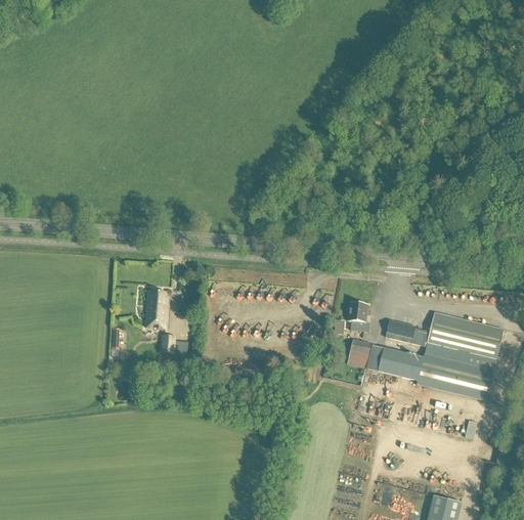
[(166,291),(148,290),(145,326),(166,328),(168,299),(165,299),(166,291)]
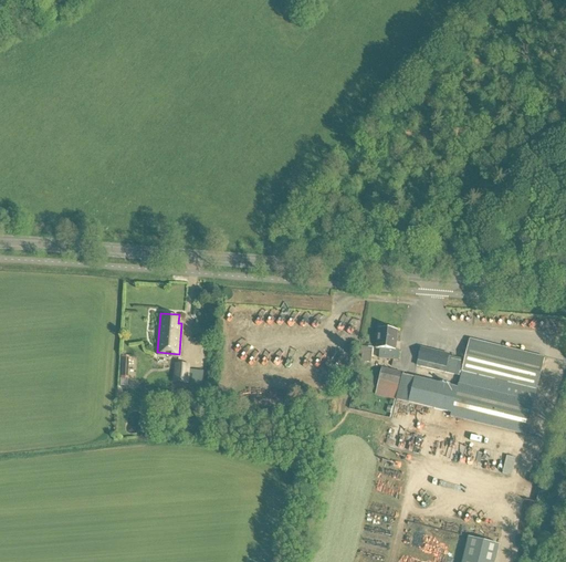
[(395,325),(388,324),(388,326),(378,325),(376,345),(380,345),(379,352),(398,354),(398,347),(395,346),(397,328),(395,326),(395,325)]
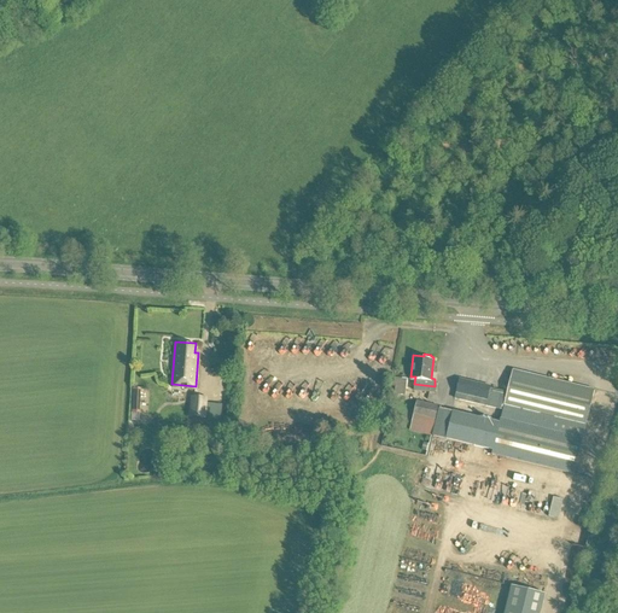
[(438,406),(432,433),(493,448),(493,450),(575,470),(594,386),(513,366),(507,389),(489,384),(489,383),(460,375),(455,395),(502,406),(499,420),(438,406)]
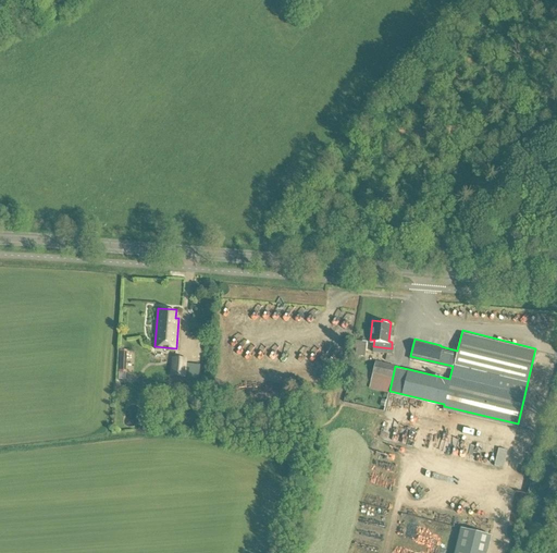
[(357,341),(355,353),(366,354),(367,342),(357,341)]
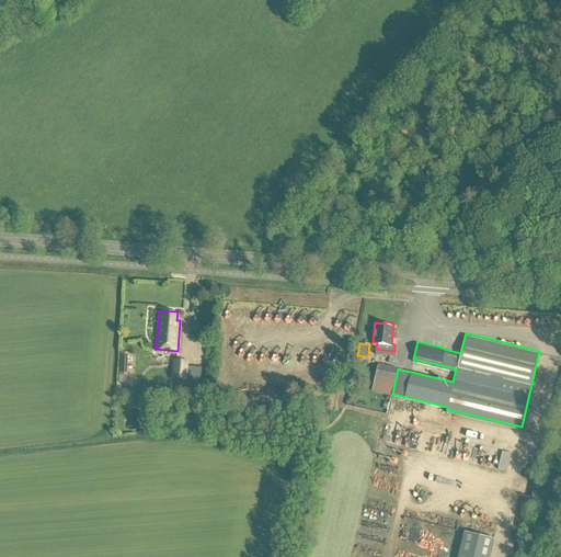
[(172,359),(171,377),(187,378),(187,359),(172,359)]
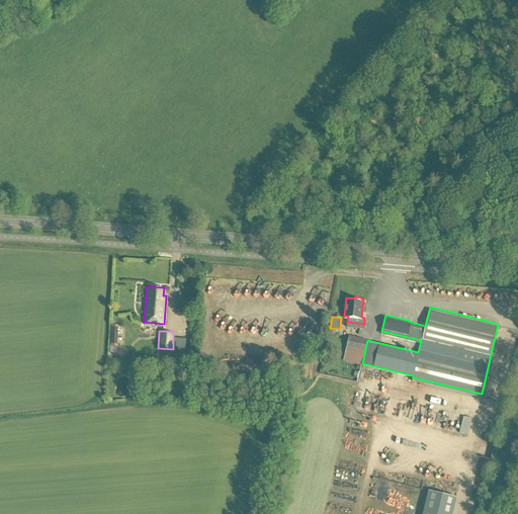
[(349,334),(343,358),(361,362),(367,338),(349,334)]
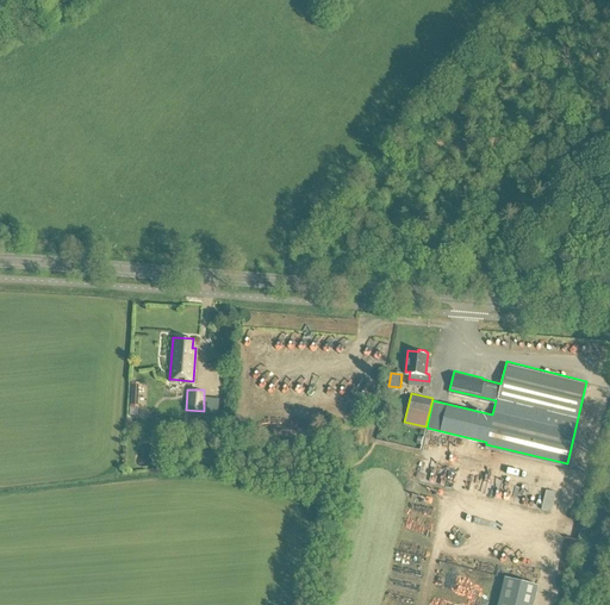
[(551,510),(555,491),(546,488),(541,507),(551,510)]
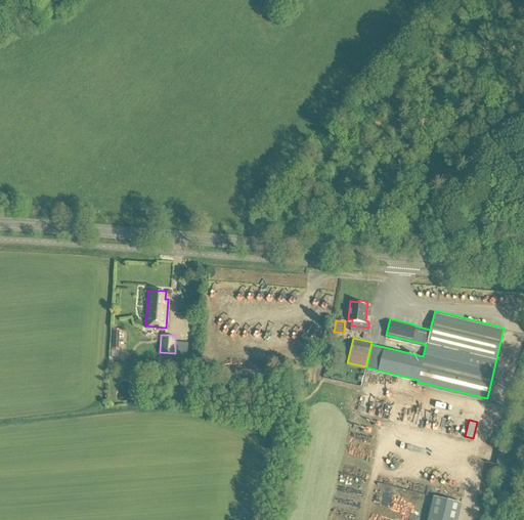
[(456,519),(462,502),(434,494),(427,519),(456,519)]
